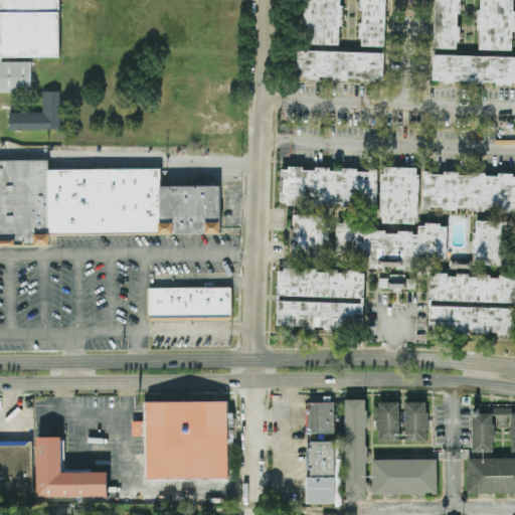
[(0,0),(59,0),(61,59),(32,60),(32,94),(0,94),(0,0)]
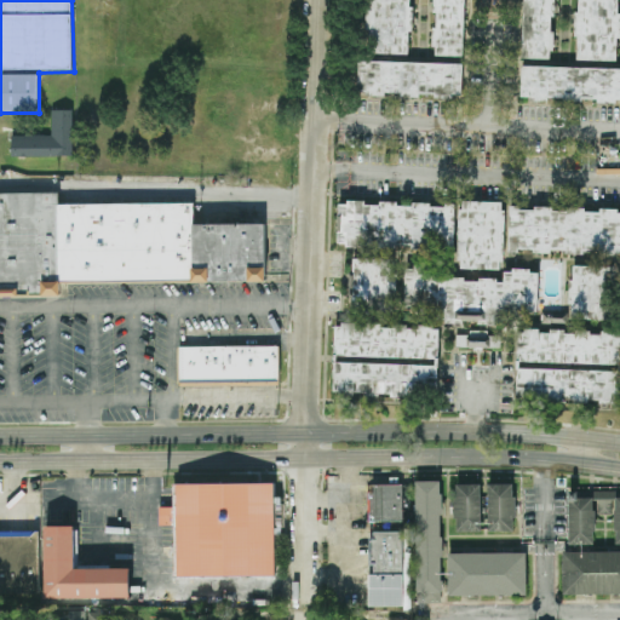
[(412,0),(367,0),(367,55),(411,56),(412,0)]
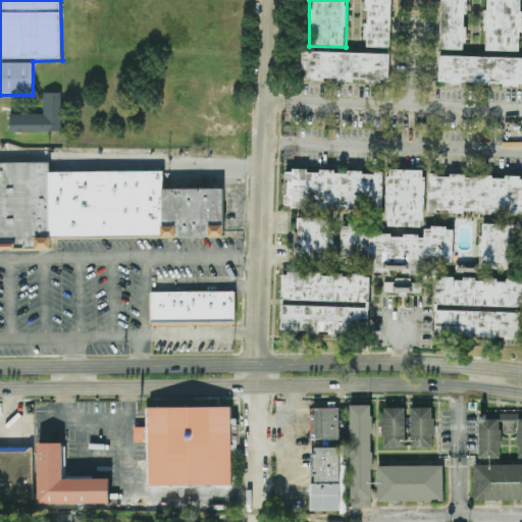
[(390,48),(392,0),(366,0),(365,48),(390,48)]
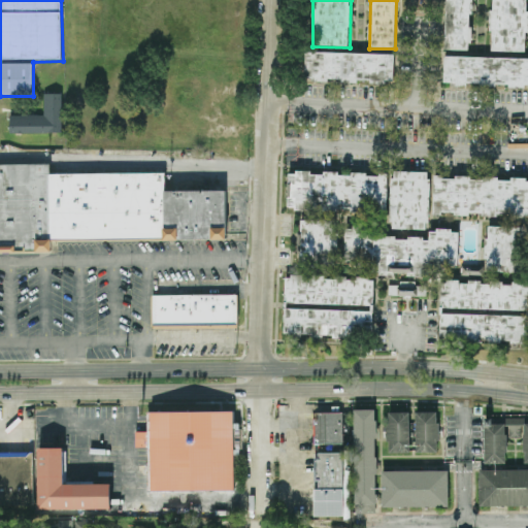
[(447,0),(447,51),(472,51),(472,0),(447,0)]
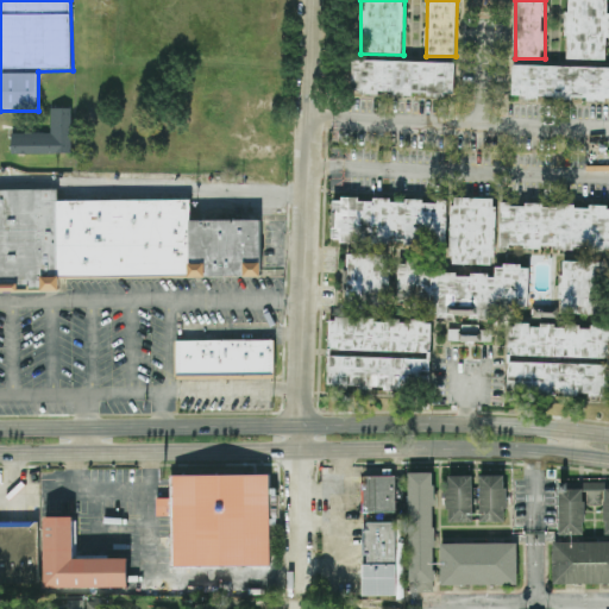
[(608,61),(608,0),(567,0),(566,60),(608,61)]
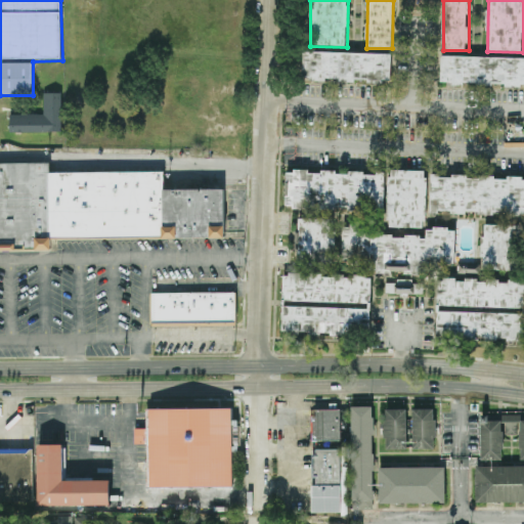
[(392,54),(303,52),(303,80),(391,82),(392,54)]
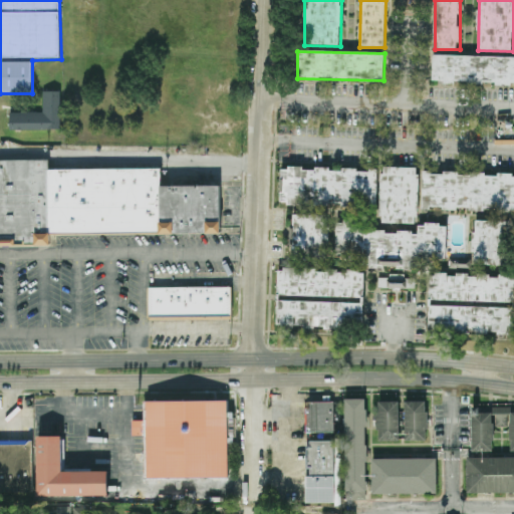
[(513,57),(433,55),(432,82),(513,84),(513,57)]
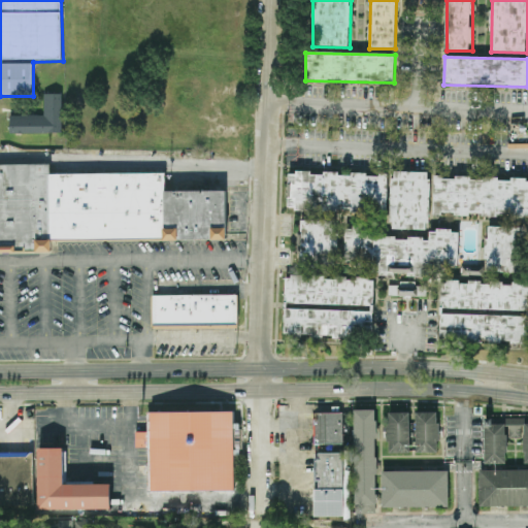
[(8,117),(42,117),(43,96),(61,96),(62,135),(10,136),(8,117)]
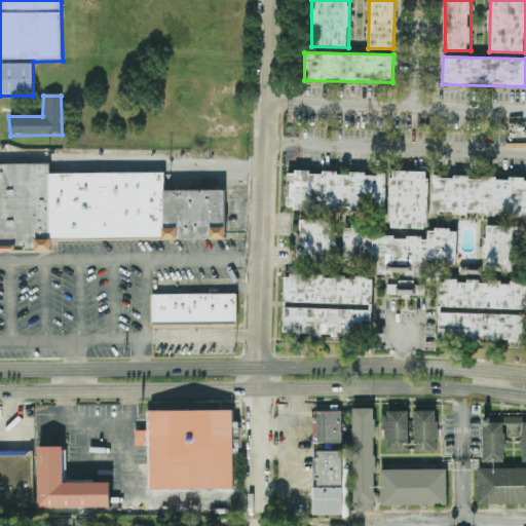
[(0,165),(49,164),(49,174),(164,174),(163,191),(225,192),(225,238),(50,240),(50,251),(0,251),(0,165)]
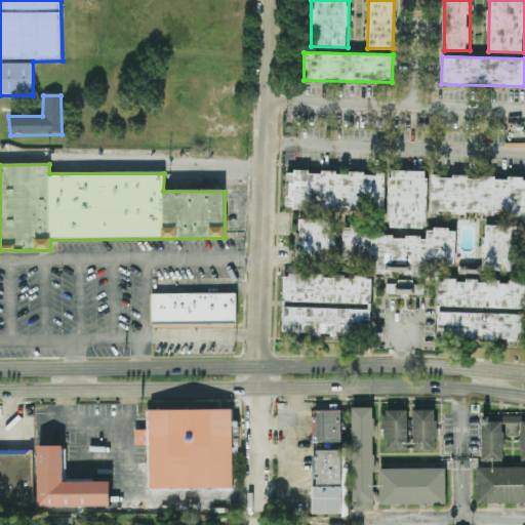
[(427,229),(428,171),(390,170),(389,228),(427,229)]
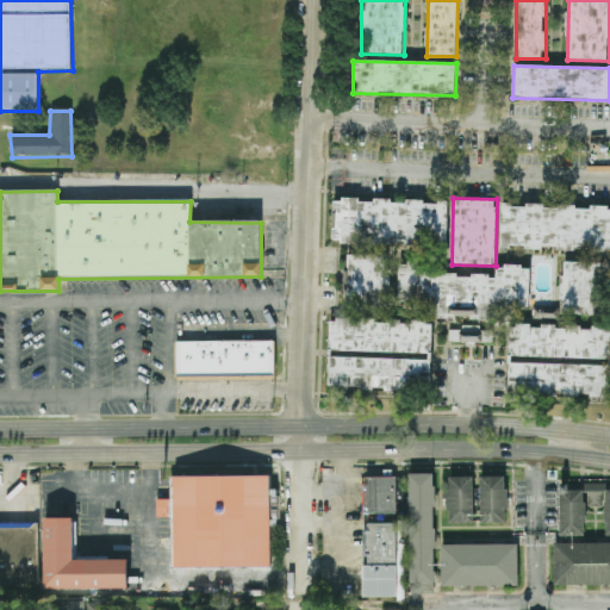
[(448,244),(448,201),(334,200),(332,244),(448,244)]
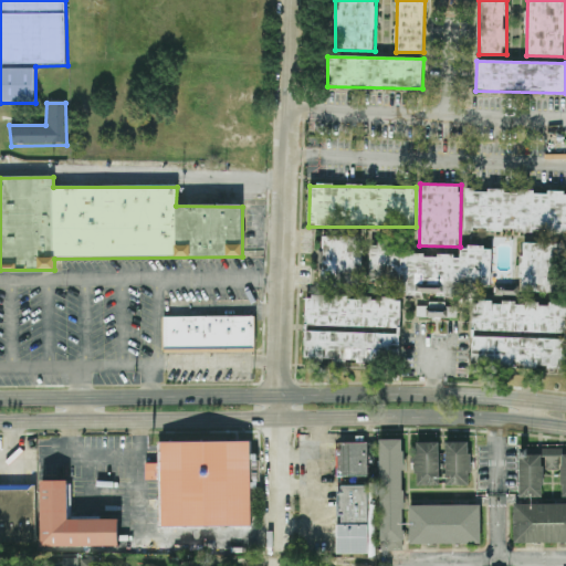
[(565,231),(565,191),(465,191),(465,231),(565,231)]
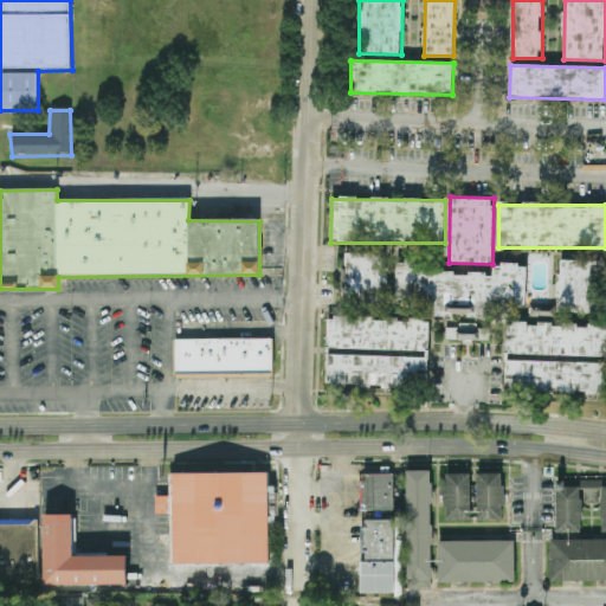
[(389,255),(347,253),(346,298),(387,300),(389,255)]
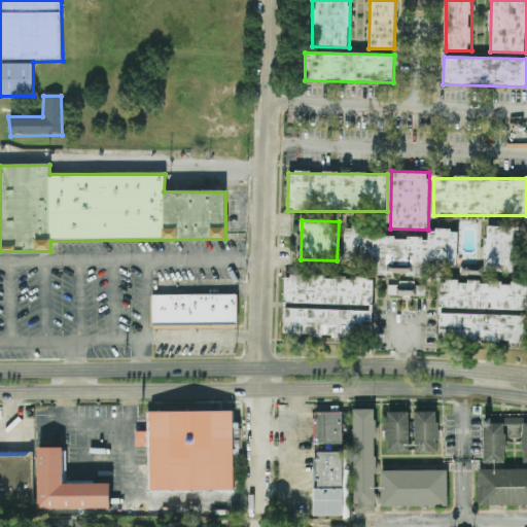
[(522,227),(486,226),(485,272),(521,273),(522,227)]
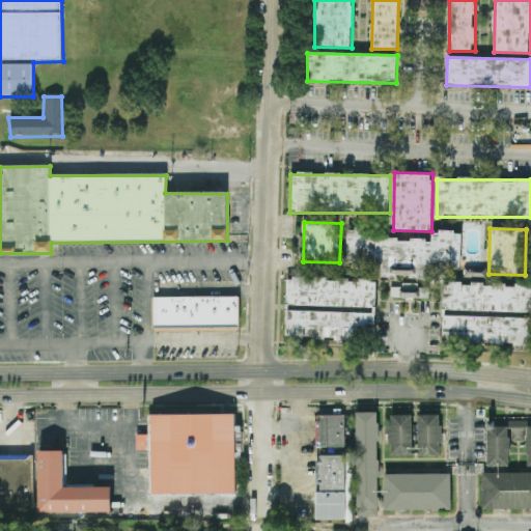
[(460,266),(462,232),(432,231),(432,238),(348,234),(347,268),(427,271),(427,264),(460,266)]
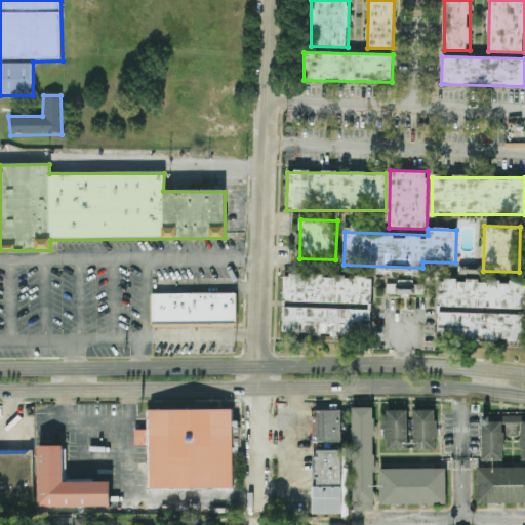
[(282,333),(347,336),(348,327),(370,328),(373,278),(284,274),(283,301),(358,305),(358,310),(284,307),(282,333)]
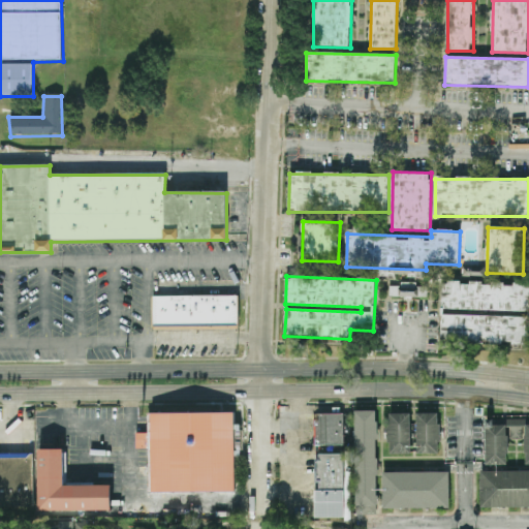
[(428,299),(428,287),(417,287),(417,282),(401,282),(401,286),(390,286),(390,297),(428,299)]
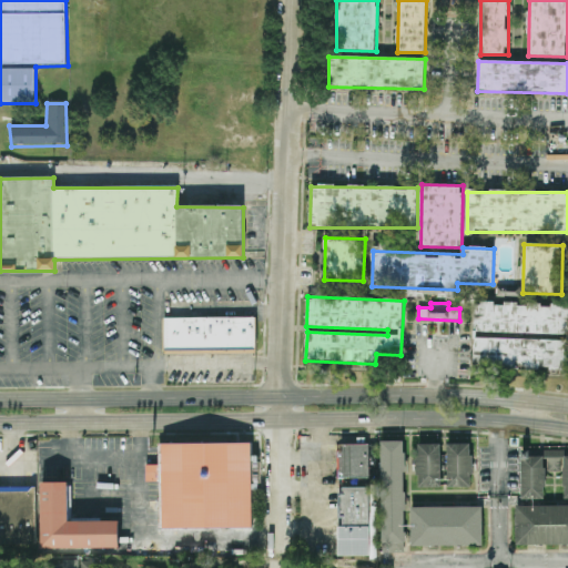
[(474,332),(565,334),(565,341),(475,338),(475,366),(560,368),(560,363),(567,363),(567,304),(475,303),(474,332)]
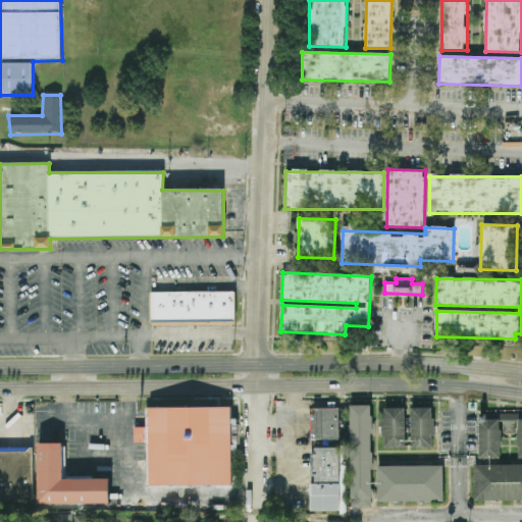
[(150,294),(235,293),(235,326),(151,325),(150,294)]
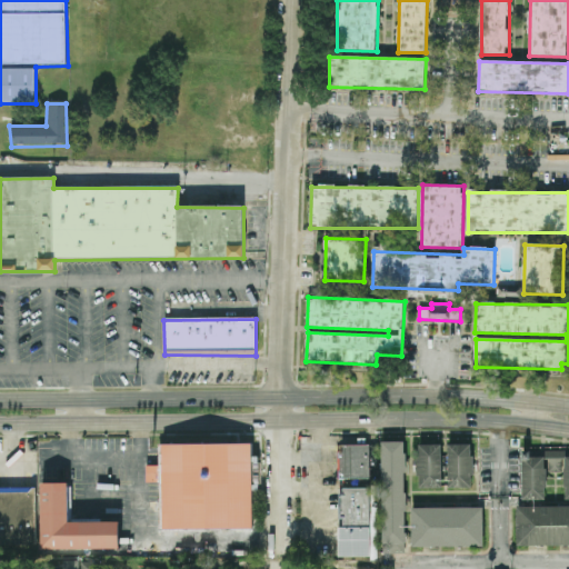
[(382,553),(407,552),(406,442),(381,442),(382,553)]
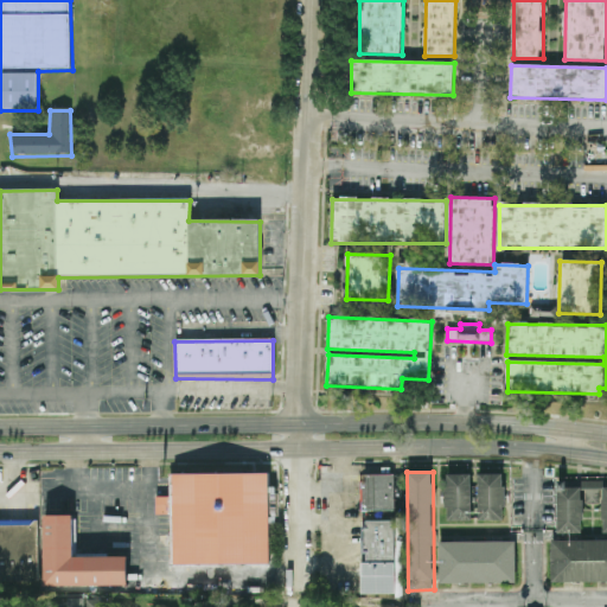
[(171,474),(269,473),(272,563),(171,564),(171,515),(157,513),(157,497),(171,497),(171,474)]
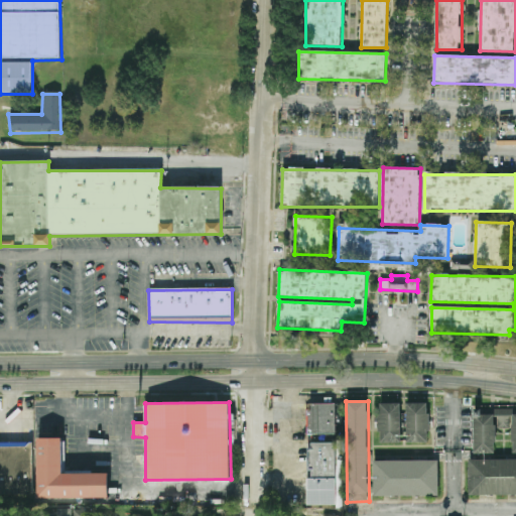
[(401,442),(401,403),(379,404),(379,443),(401,442)]
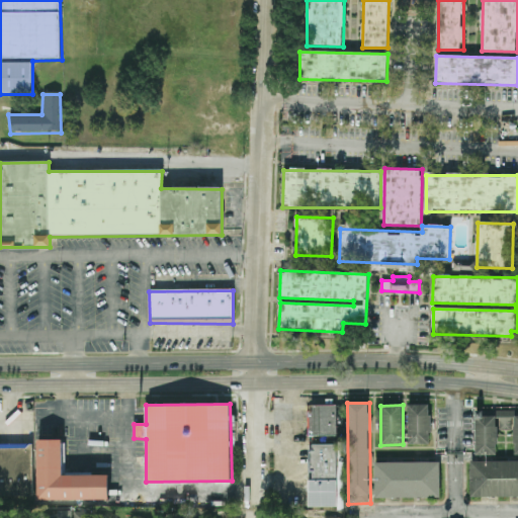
[(430,405),(408,405),(409,444),(430,444),(430,405)]
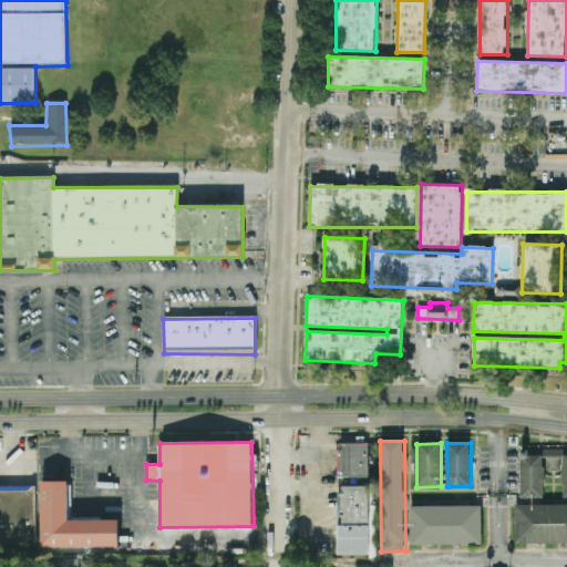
[(369,444),(339,444),(339,477),(370,477),(369,444)]
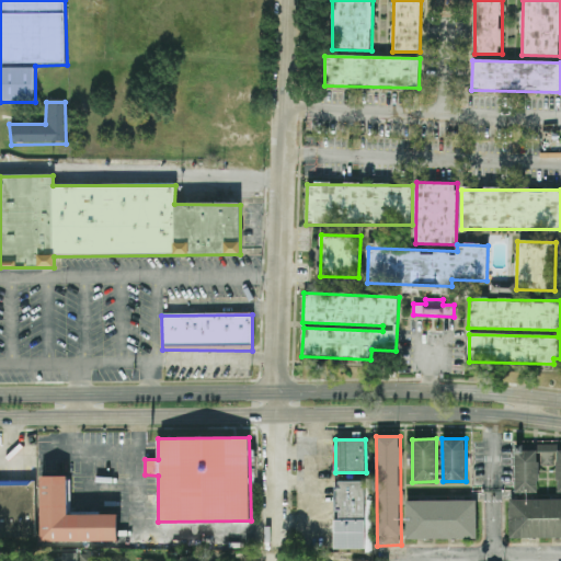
[(560,449),(560,450),(560,445),(515,445),(515,494),(538,494),(538,467),(557,467),(557,493),(560,493),(560,449)]
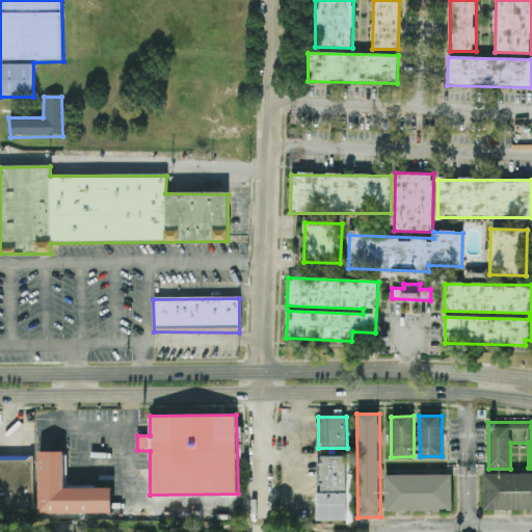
[(40,452),(64,452),(65,487),(112,487),(113,513),(41,513),(40,452)]
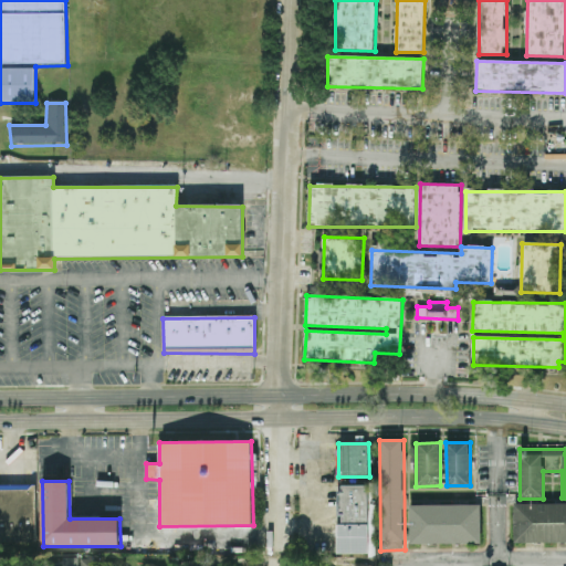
[(0,485),(35,485),(37,542),(0,542),(0,485)]
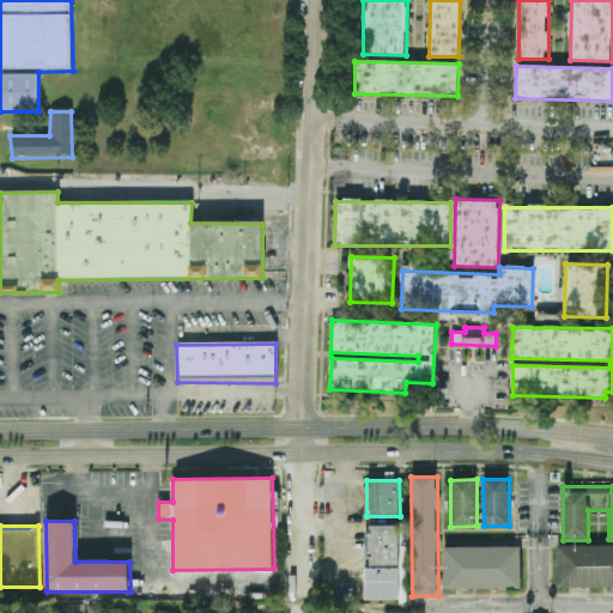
[(407,547),(398,547),(399,527),(368,526),(366,569),(365,569),(364,601),(406,601),(407,547)]
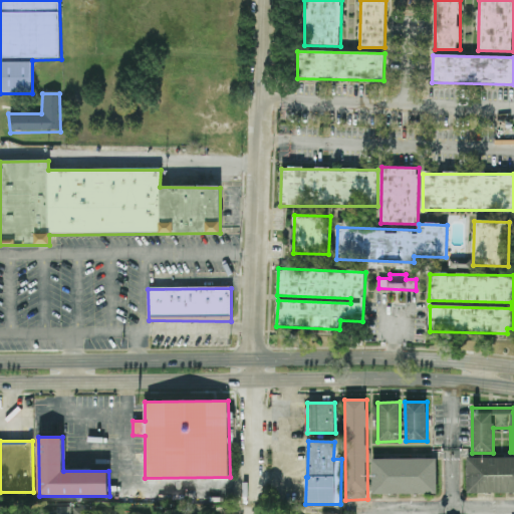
[(468,494),(513,492),(513,457),(467,459),(468,494)]
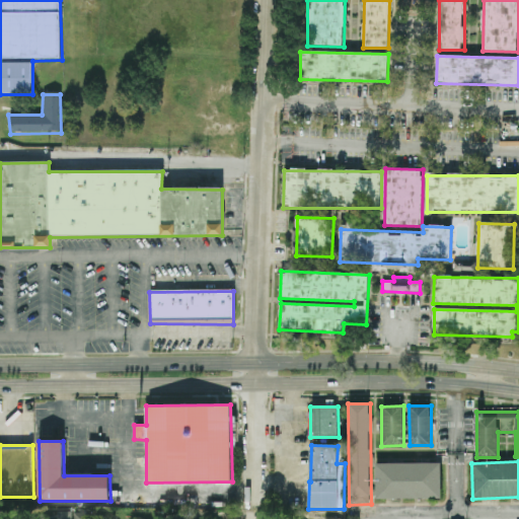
[(441,463),(376,464),(376,500),(442,499),(441,463)]
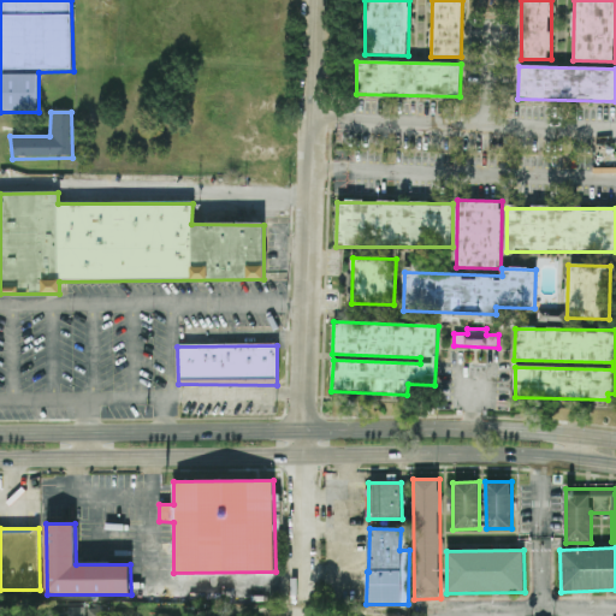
All buildings are outlined.
